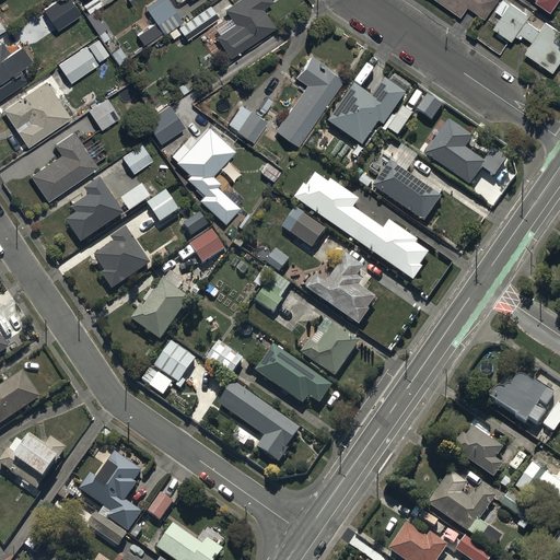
[(80,14),(69,0),(49,0),(38,8),(55,32),(80,14)]
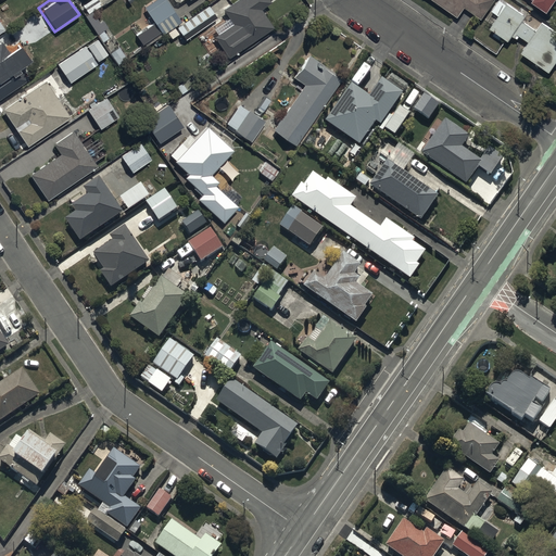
[(181,19),(168,0),(151,0),(144,5),(154,21),(136,34),(144,46),(181,19)]
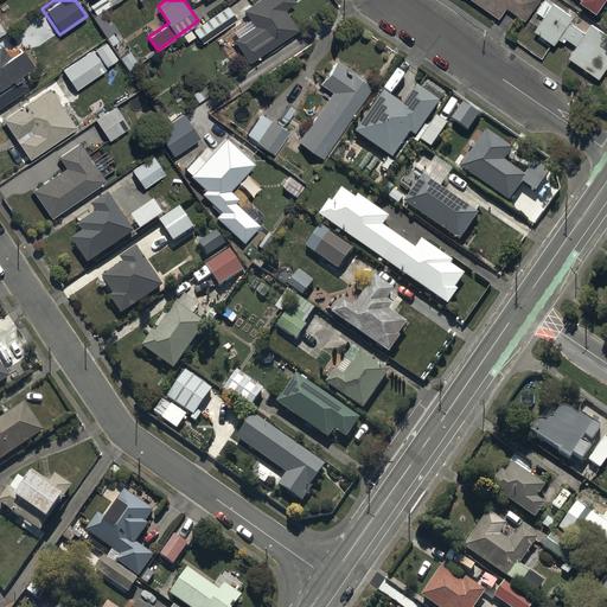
[(251,59),(299,27),(285,7),(295,0),(254,0),(243,8),(250,17),(234,29),(238,34),(235,37),(251,59)]
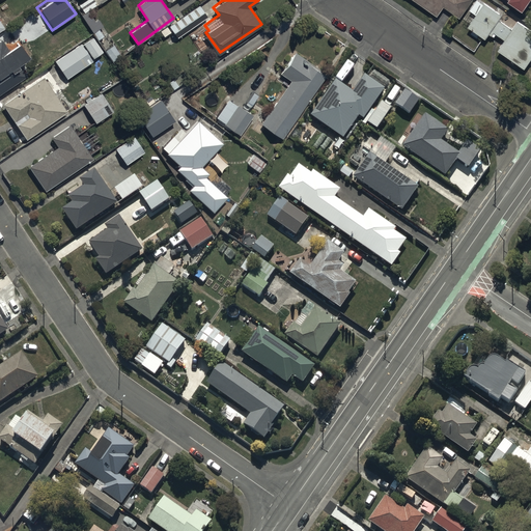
[(419,0),(438,14),(444,4),(459,16),(470,0),(419,0)]
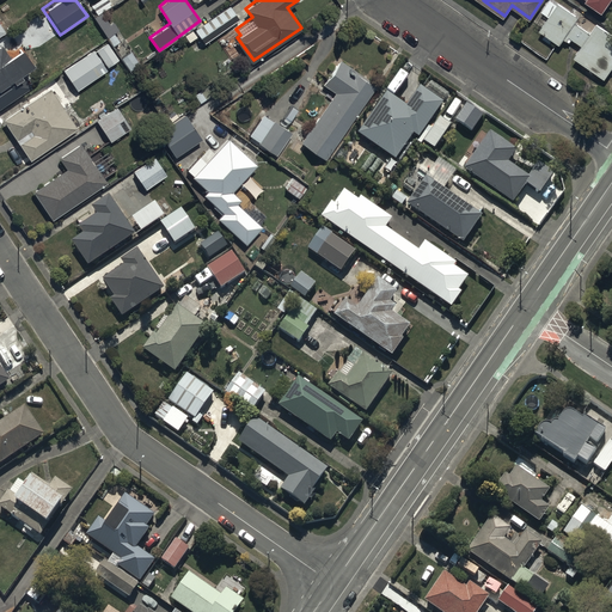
[(611,65),(611,29),(597,19),(591,29),(574,19),(579,11),(561,0),(556,0),(556,1),(555,0),(545,0),(540,8),(544,11),(537,23),(539,24),(538,26),(561,41),(564,36),(567,38),(569,35),(581,42),(573,54),(606,74),(611,65)]
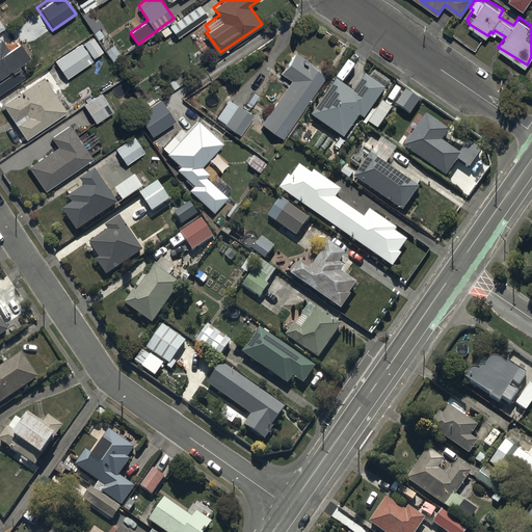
[(178,36),(208,16),(200,3),(169,25),(178,36)]
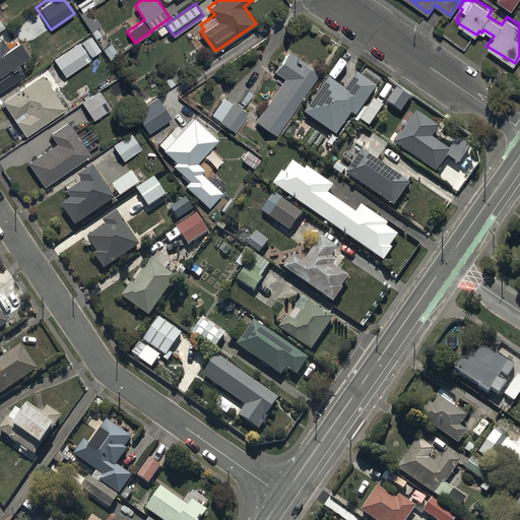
[(1,36),(0,37),(0,89),(26,72),(17,58),(28,51),(19,37),(7,45),(1,36)]
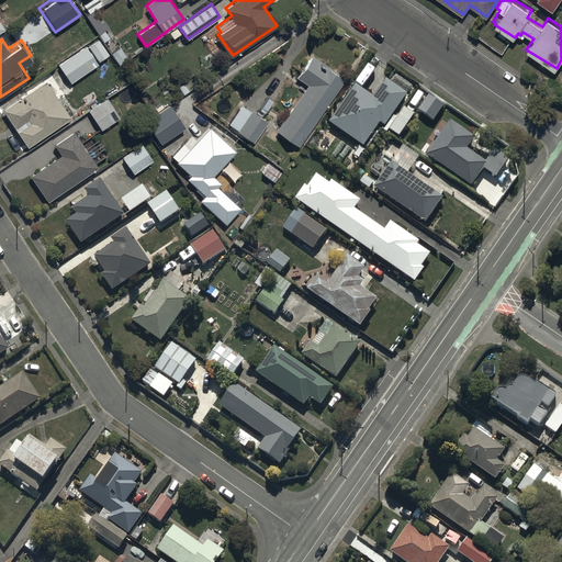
[(58,63),(70,81),(100,63),(88,44),(58,63)]
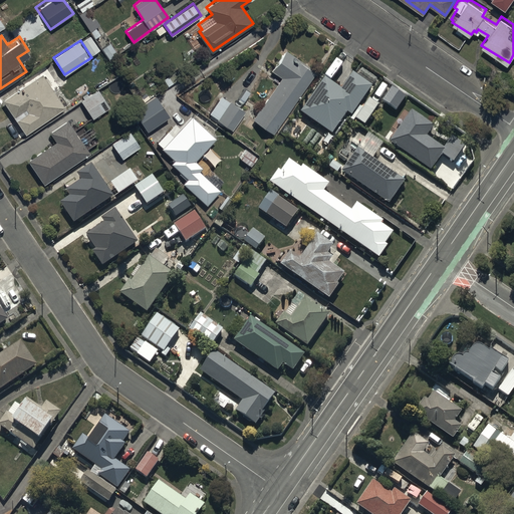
[(274,133),(315,70),(284,49),(271,69),(281,75),(253,117),(249,114),(243,122),(253,130),(258,122),(274,133)]
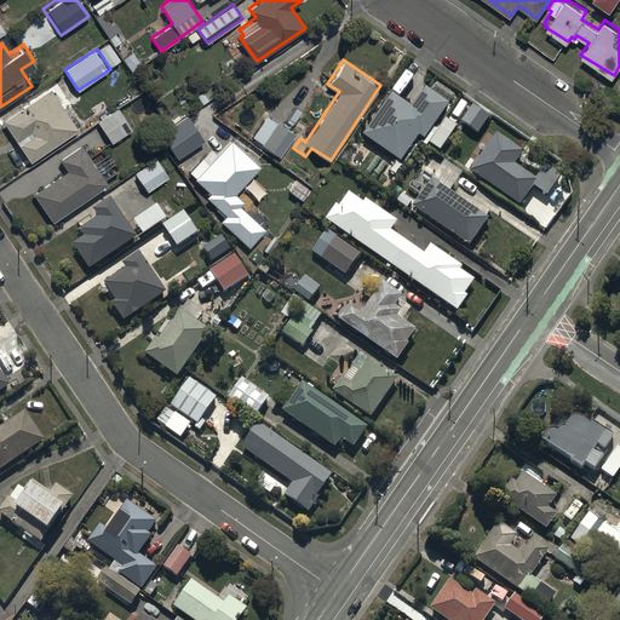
[(80,125),(51,86),(29,102),(27,99),(1,119),(32,160),(80,125)]
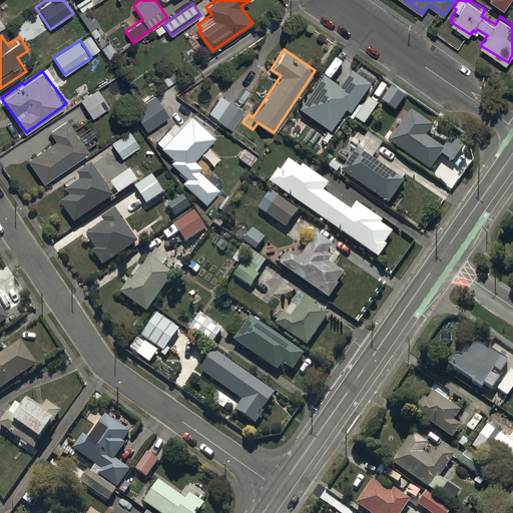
[(354,73),(343,89),(326,76),(301,111),(333,133),(348,112),(352,115),(373,86),(354,73)]
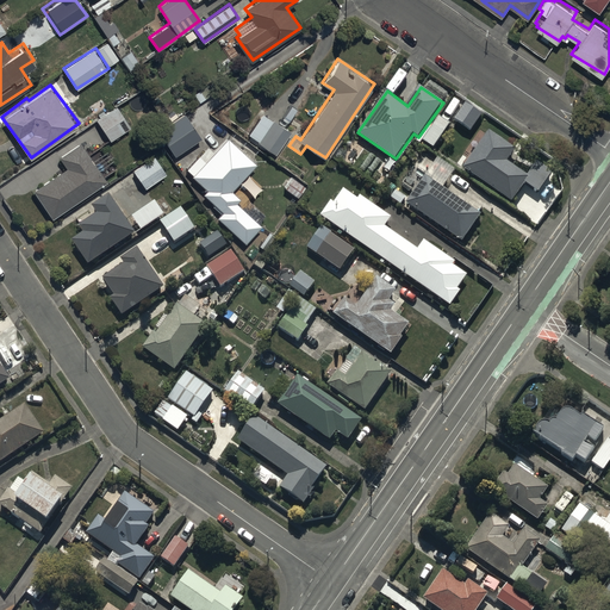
[(465,104),(454,119),(472,130),(481,114),(465,104)]
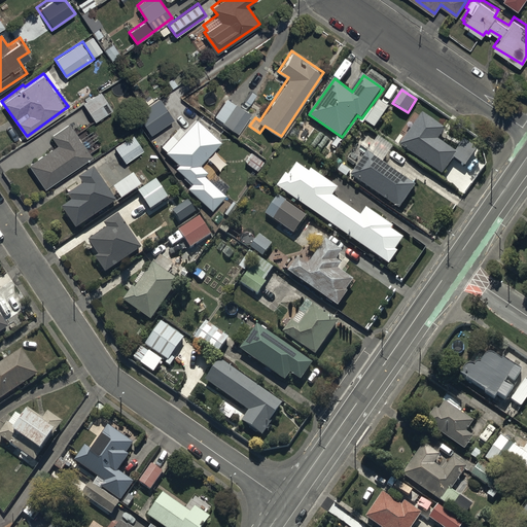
[(103,91),(83,102),(95,120),(114,110),(103,91)]
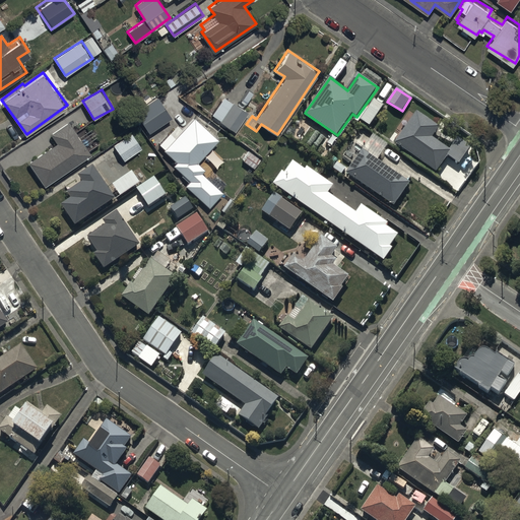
[(172,117),(156,94),(134,110),(149,132),(172,117)]
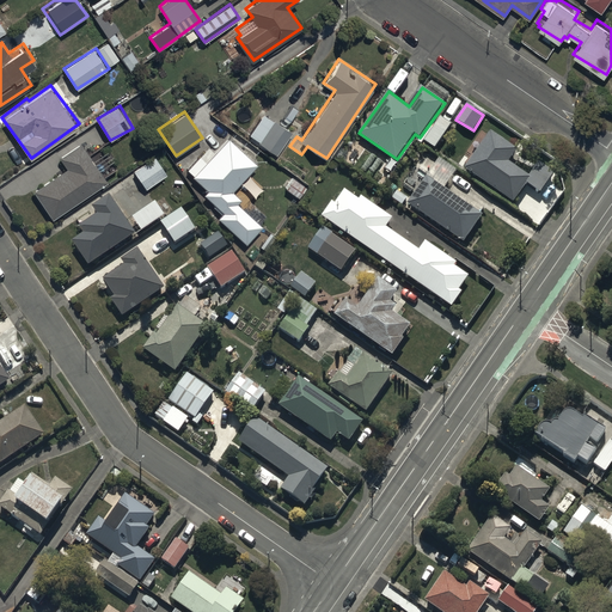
[(274,121),(262,114),(249,134),(259,141),(259,142),(276,153),(280,148),(281,148),(293,130),(275,118),(274,121)]
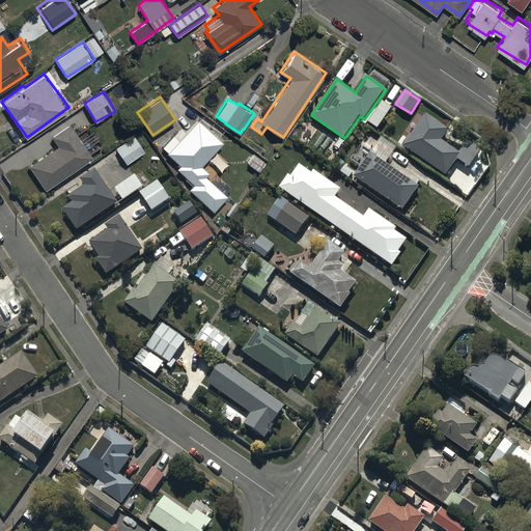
[(426,112),(402,146),(445,176),(457,159),(470,167),(481,150),(467,140),(458,152),(442,141),(450,130),(426,112)]
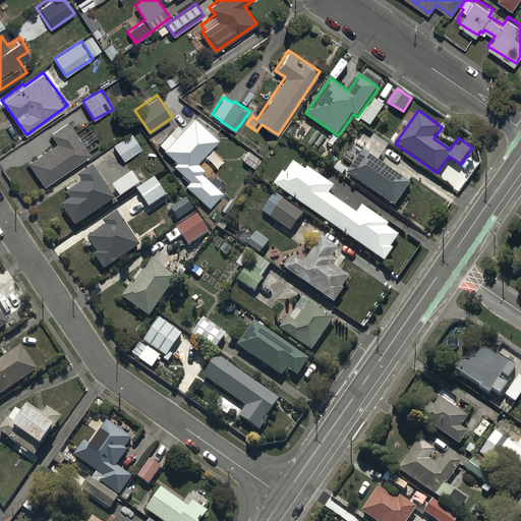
[(218,138),(194,116),(164,149),(177,161),(173,164),(189,179),(186,183),(210,205),(223,190),(203,172),(206,168),(197,161),(218,138)]
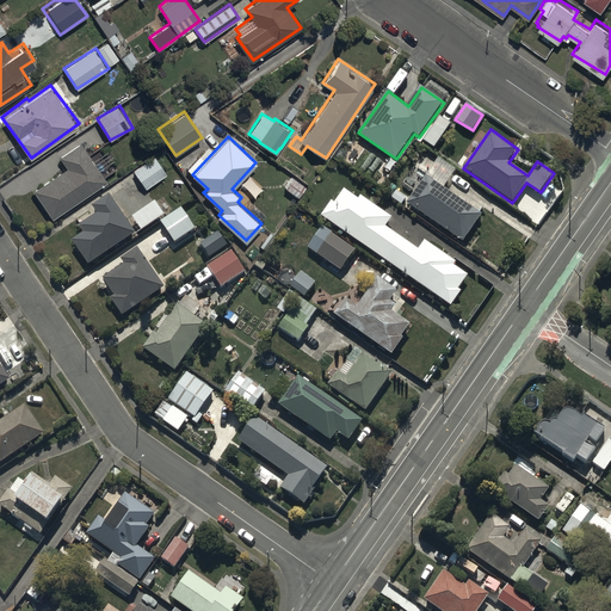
[(53,217),(106,180),(109,179),(81,140),(57,155),(66,167),(34,190),(53,217)]
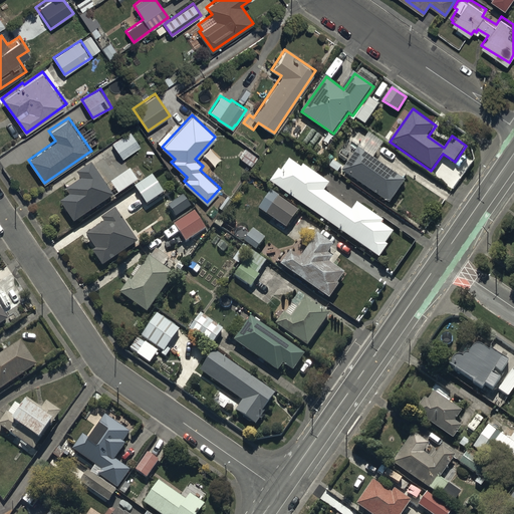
[(122,158),(141,146),(130,131),(112,143),(122,158)]
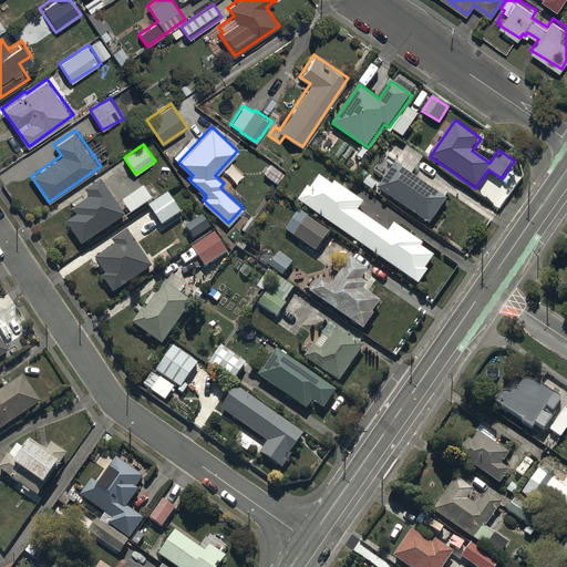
[(449,199),(395,164),(378,191),(431,225),(449,199)]
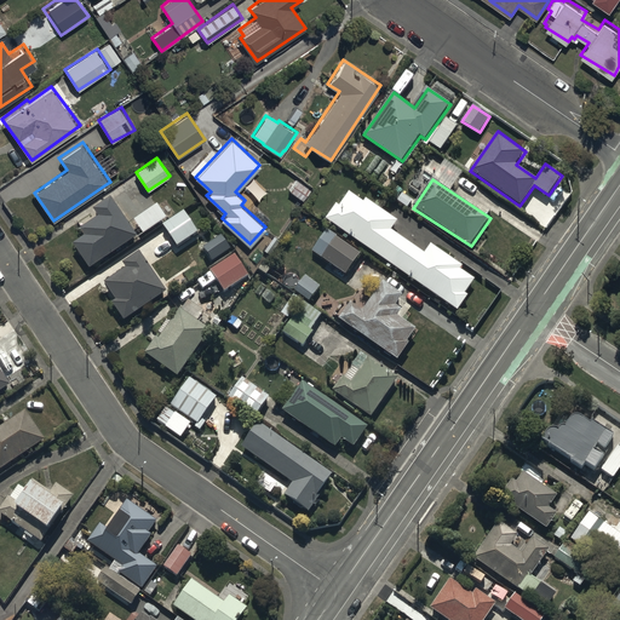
[(337,204),(326,218),(389,264),(386,267),(391,270),(394,267),(457,311),(469,296),(465,293),(476,280),(461,269),(463,267),(431,244),(424,253),(391,230),(399,222),(367,199),(365,202),(350,191),(340,206),(337,204)]
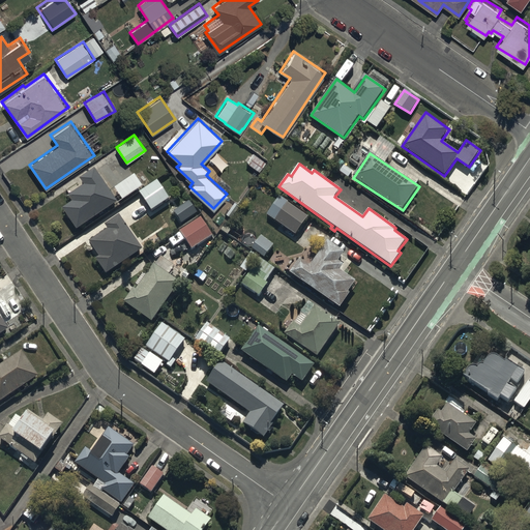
[(119,202),(95,169),(80,179),(84,186),(68,197),(72,203),(62,209),(78,231),(119,202)]
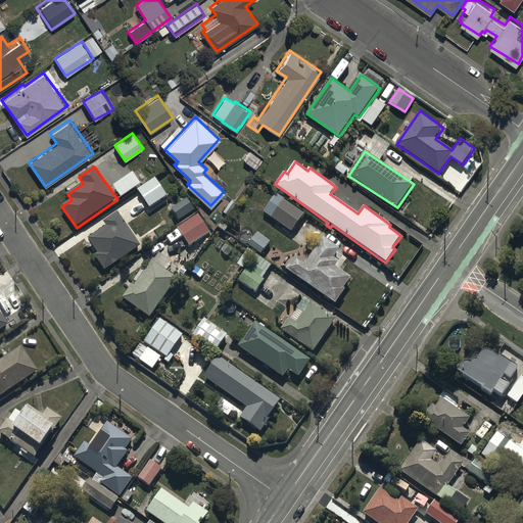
[(142,184),(133,172),(113,186),(122,198),(142,184)]
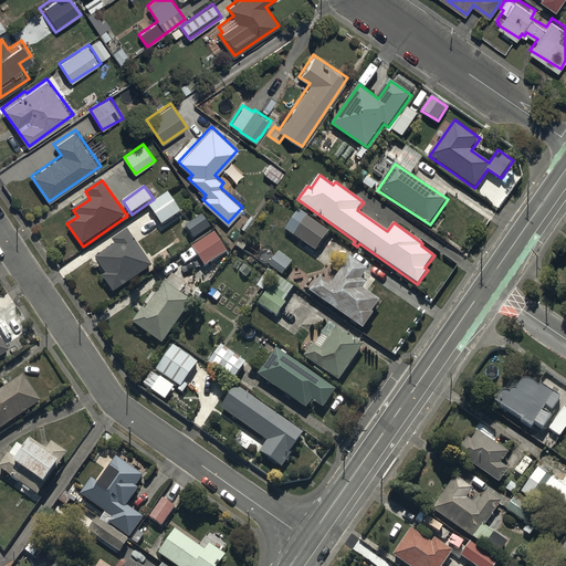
[(181,213),(168,192),(149,206),(163,226),(181,213)]
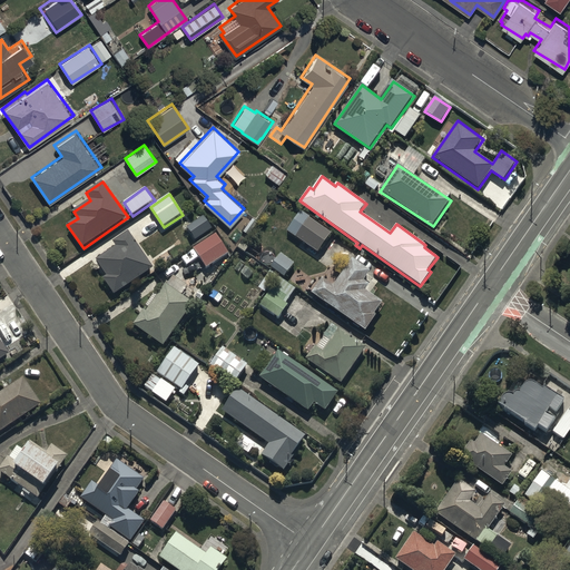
[(300,210),(286,231),(318,253),(332,234),(300,210)]
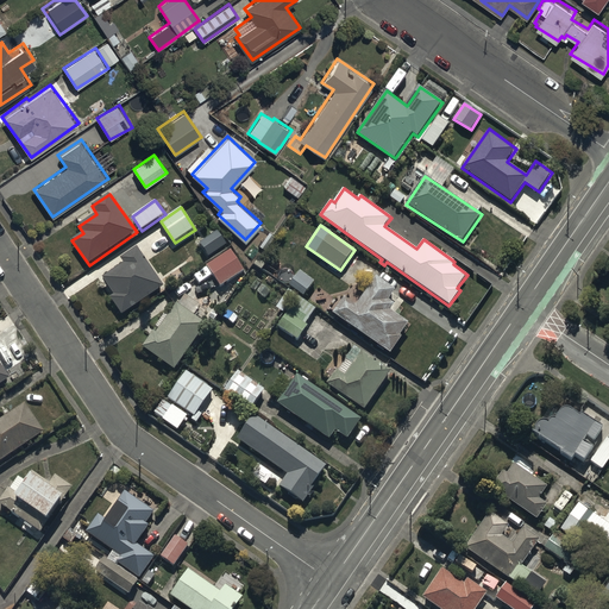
[(227,245),(218,231),(200,244),(208,257),(227,245)]
